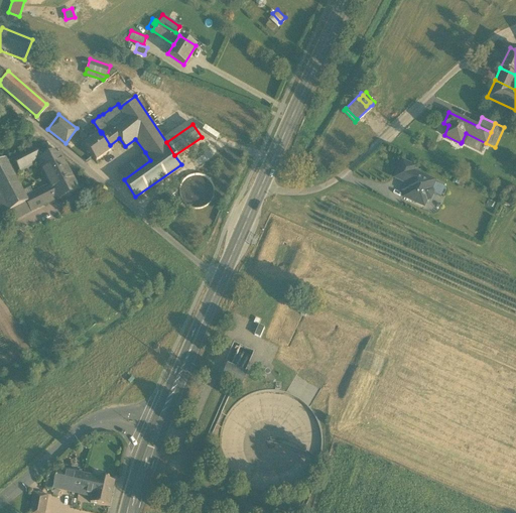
[(84,142),(86,144),(101,133),(100,131),(84,142)]
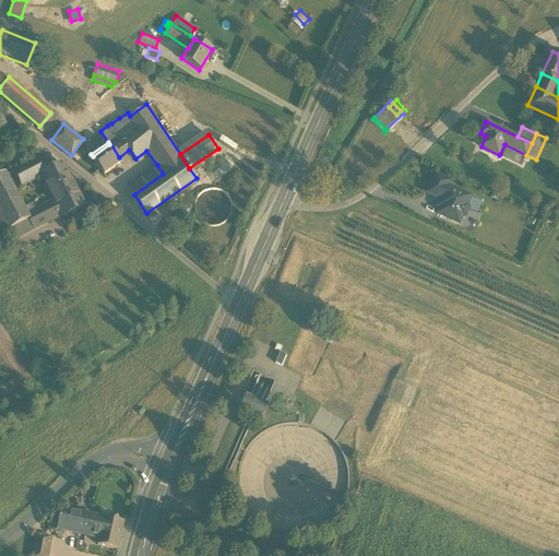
[(93,156),(104,173),(121,160),(119,157),(110,143),(109,144),(93,156)]
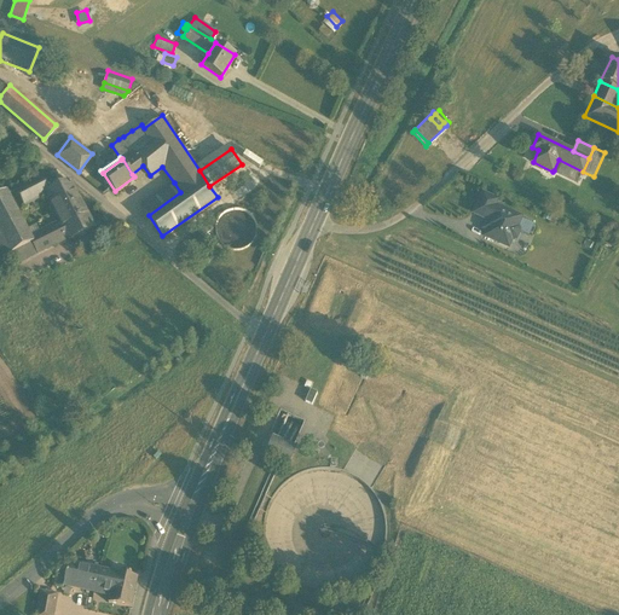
[(578,181),(583,172),(559,160),(554,170),(578,181)]
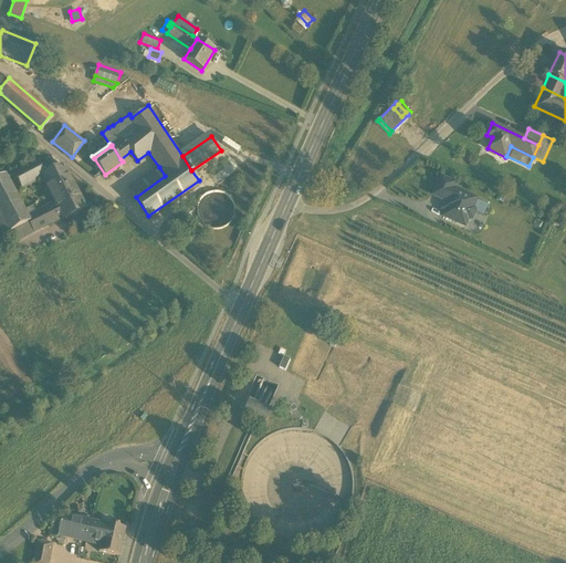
[(13,170),(22,187),(42,176),(44,174),(37,158),(13,170)]
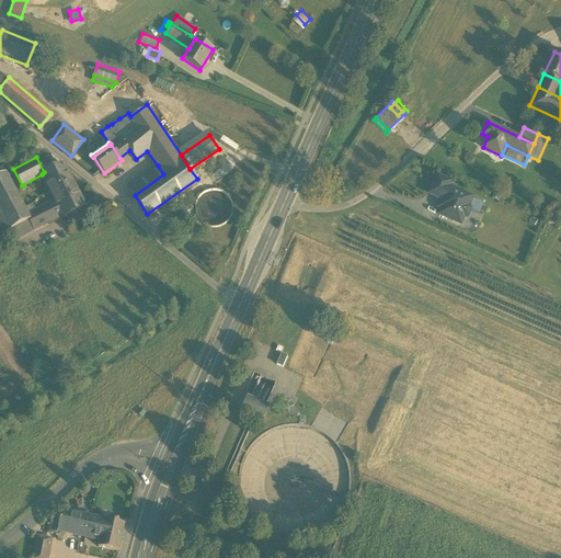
[(61,214),(63,216),(86,205),(80,195),(82,194),(79,188),(77,189),(64,163),(44,172),(42,174),(49,190),(49,191),(54,200),(56,203),(61,214)]
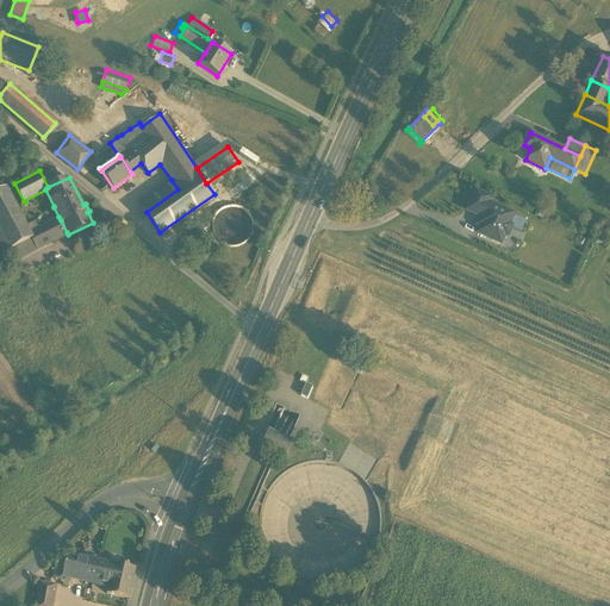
[(145,212),(147,212),(178,189),(172,180),(139,202),(145,212)]
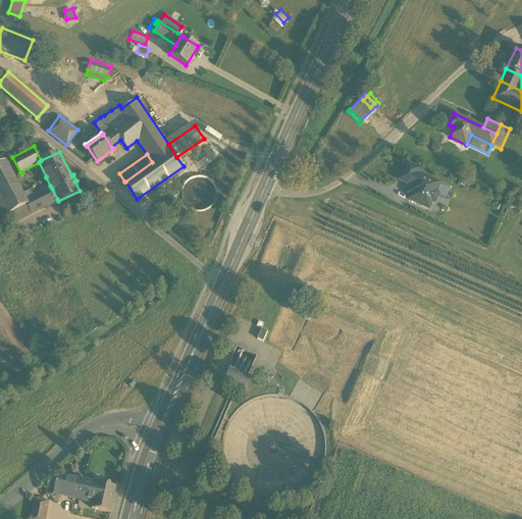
[(4,159),(0,160),(0,195),(9,212),(27,203),(28,203),(25,199),(21,192),(4,159)]
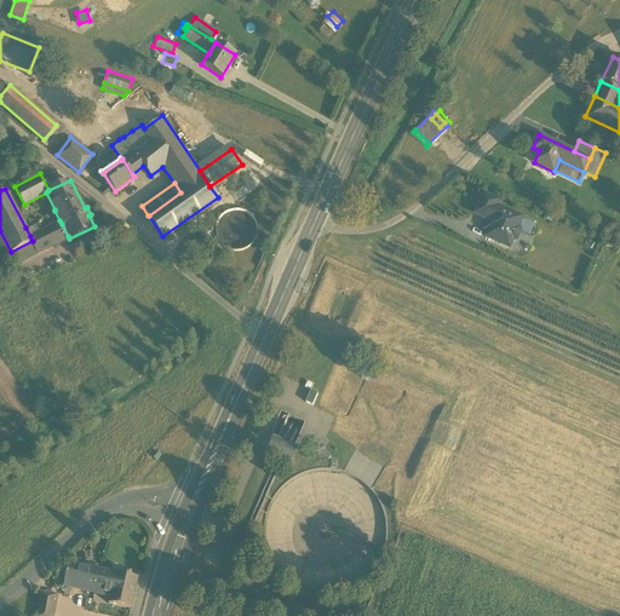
[(493,197),(483,193),(474,213),(483,217),(493,197)]
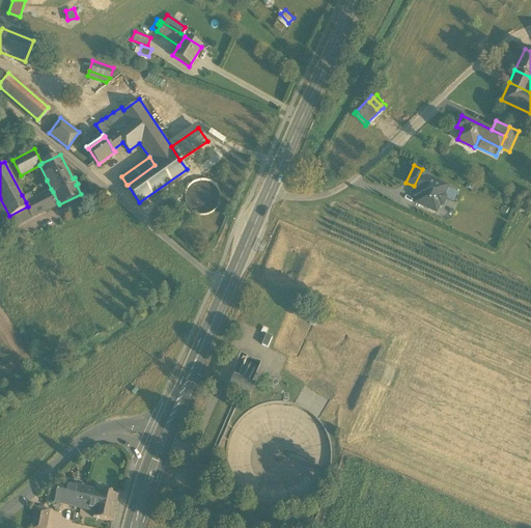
[(422,169),(414,186),(418,188),(418,189),(420,191),(416,202),(436,211),(439,204),(442,203),(445,197),(444,194),(443,194),(447,186),(424,175),(426,171),(422,169)]
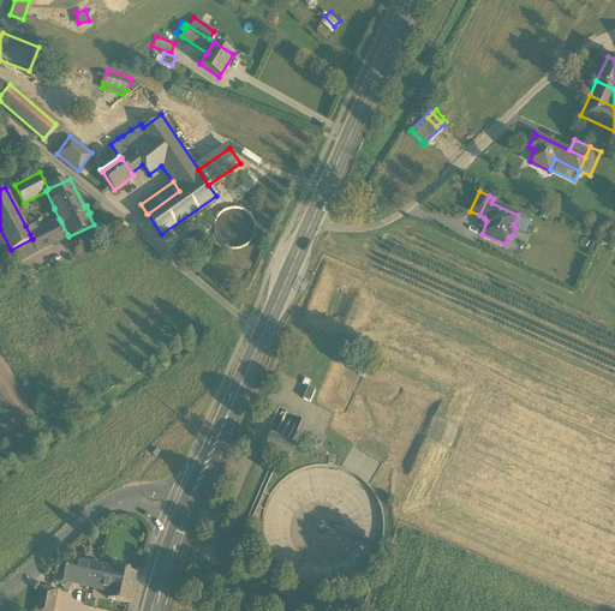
[(240,205),(232,205),(224,208),(218,213),(214,220),(213,228),(215,235),(220,241),(227,246),(236,246),(244,244),(250,239),(254,232),(255,223),(252,216),(248,210),(240,205)]
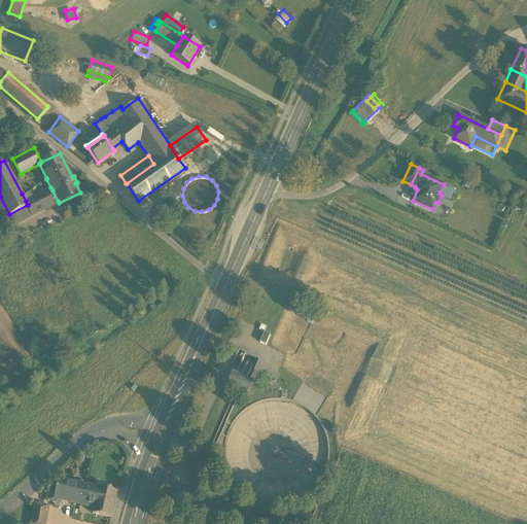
[(454,188),(444,184),(440,193),(441,193),(442,196),(450,199),(454,188)]
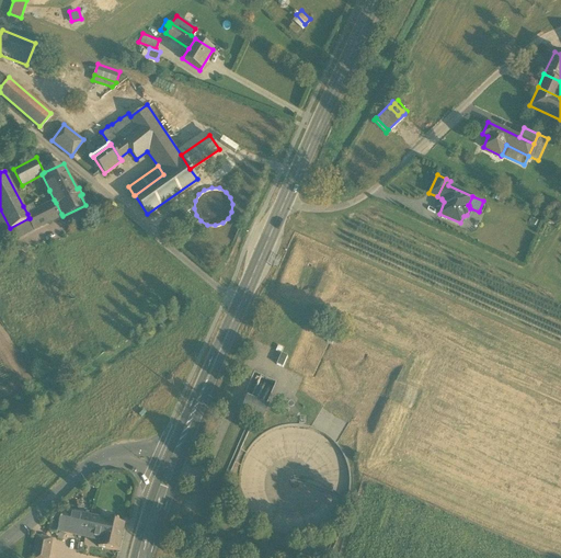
[(32,202),(23,206),(27,214),(34,211),(36,209),(32,202)]
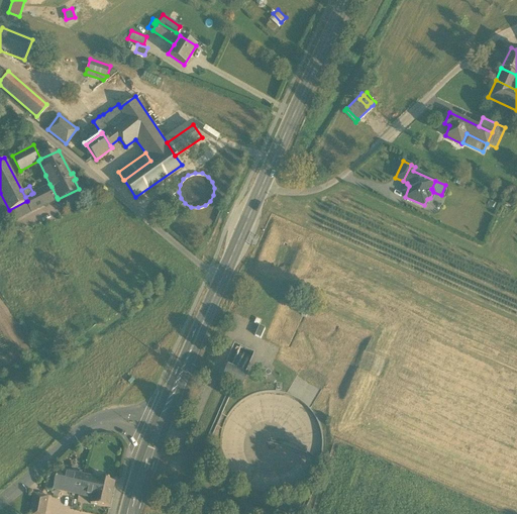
[(31,194),(38,206),(57,197),(52,187),(46,189),(45,187),(33,193),(31,194)]
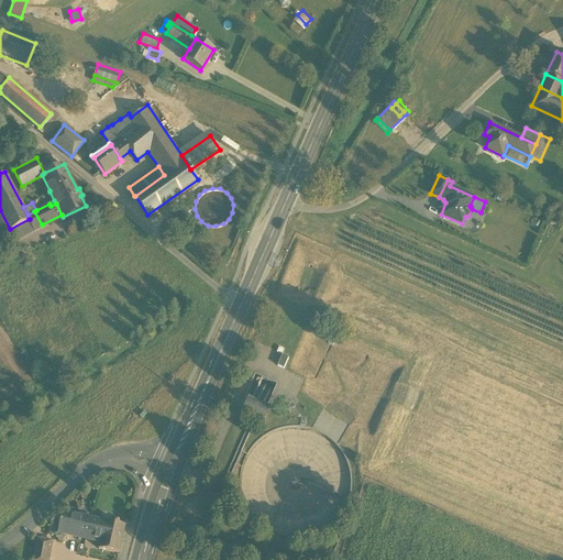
[(0,233),(10,229),(0,210),(0,233)]
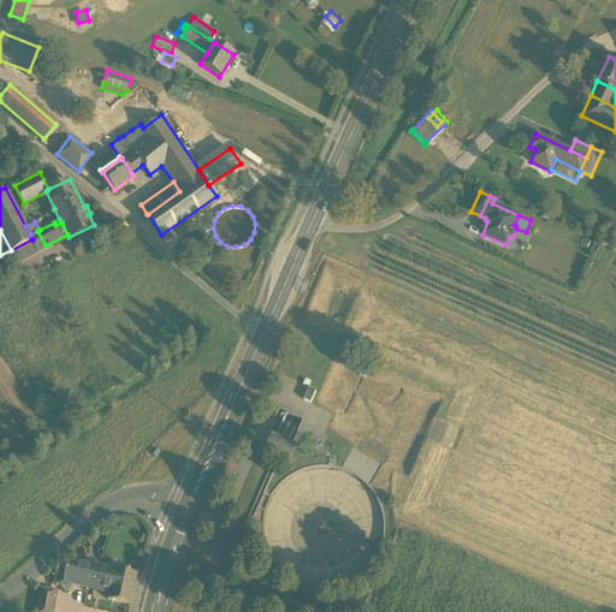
[(37,231),(30,235),(33,239),(31,239),(37,250),(46,245),(37,231)]
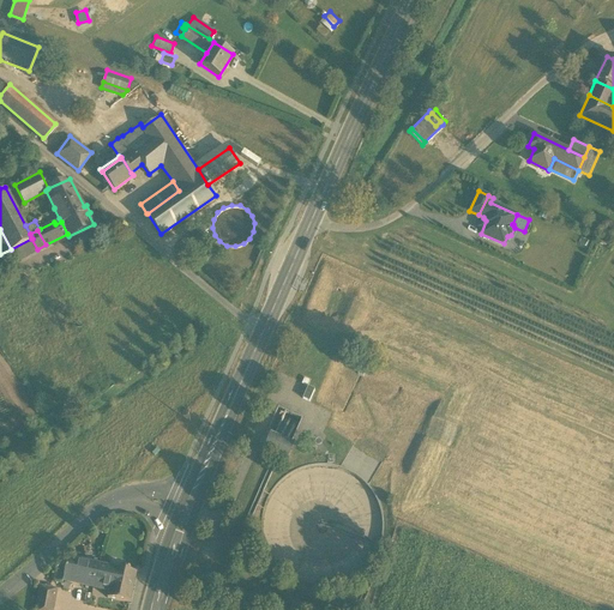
[(11,249),(17,261),(37,252),(37,249),(31,239),(11,249)]
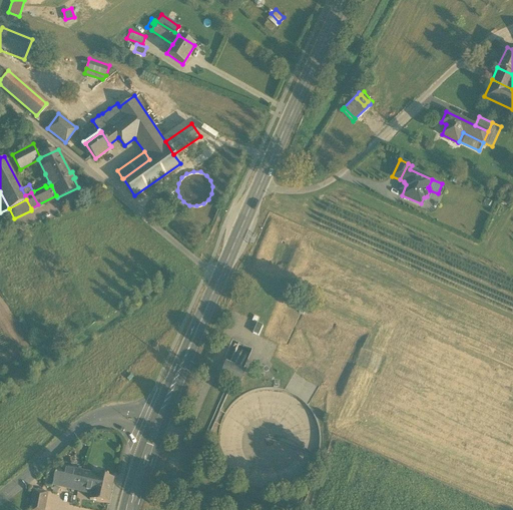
[(252,332),(259,335),(263,325),(257,322),(252,332)]
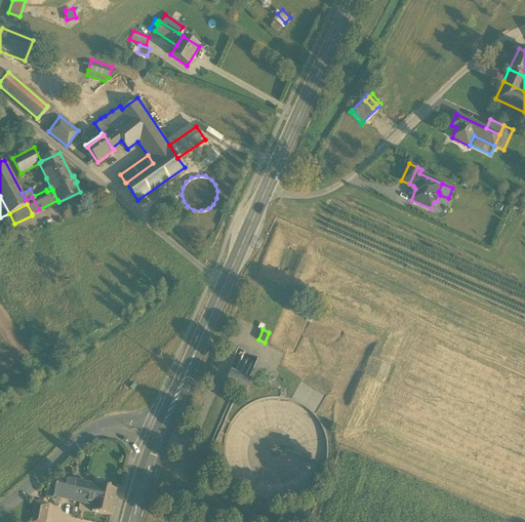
[(229,365),(235,368),(244,349),(237,345),(229,365)]
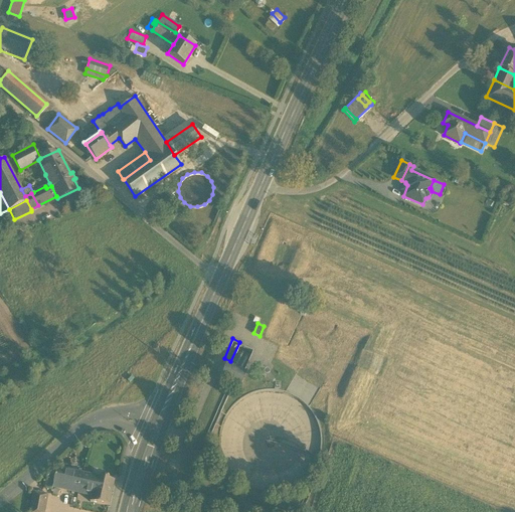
[(253,348),(239,342),(230,361),(228,365),(242,371),(253,348)]
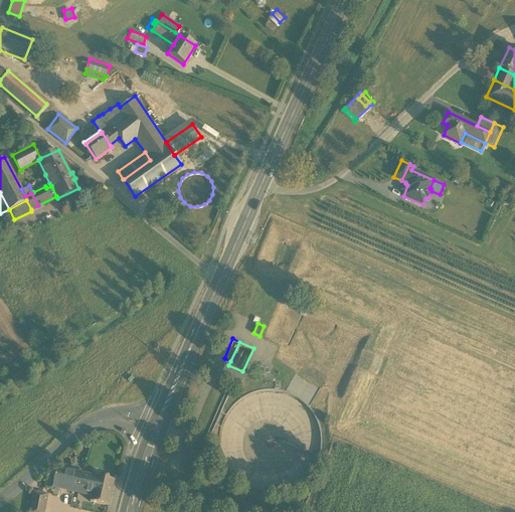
[(222,374),(240,382),(244,372),(242,371),(228,365),(227,364),(227,362),(225,361),(223,366),(220,371),(223,372),(222,374)]
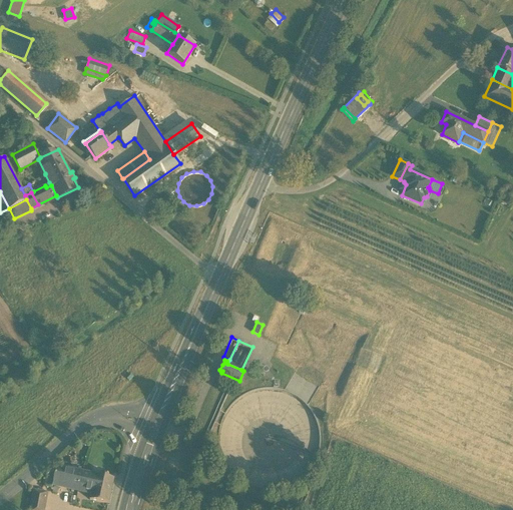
[(296,366),(283,387),(292,390),(304,398),(307,402),(321,381),(296,366)]
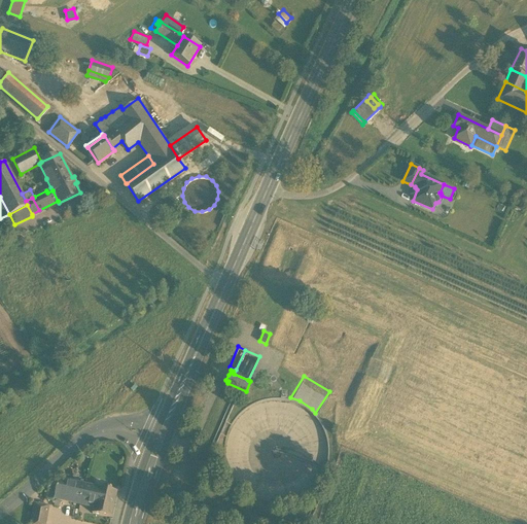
[(288,499),(302,494),(313,486),(322,475),(327,461),(329,447),(326,432),(321,420),(315,413),(312,409),(300,400),(290,397),(286,396),(272,395),(257,399),(245,406),(235,416),(227,428),(224,442),(224,456),(229,469),(236,482),(247,491),(259,498),(274,500),(288,499)]
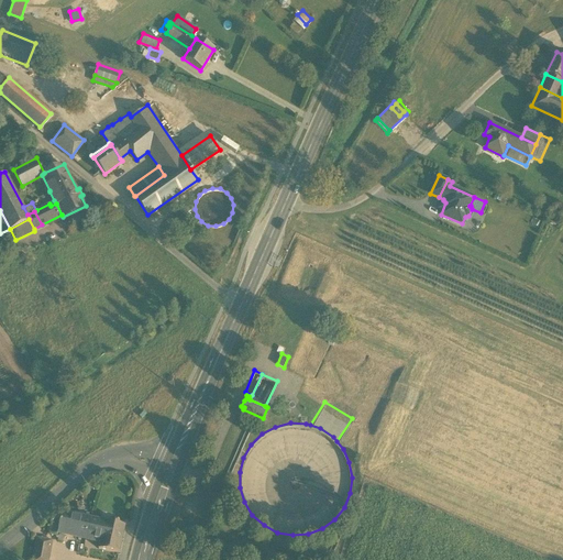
[(57,529),(100,539),(105,519),(64,511),(52,520),(48,530),(57,533),(57,529)]
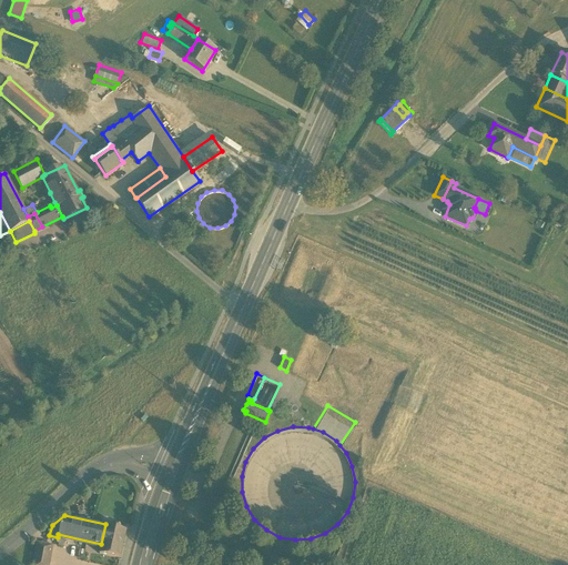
[(99,552),(120,556),(125,528),(105,524),(101,544),(100,547),(99,552)]
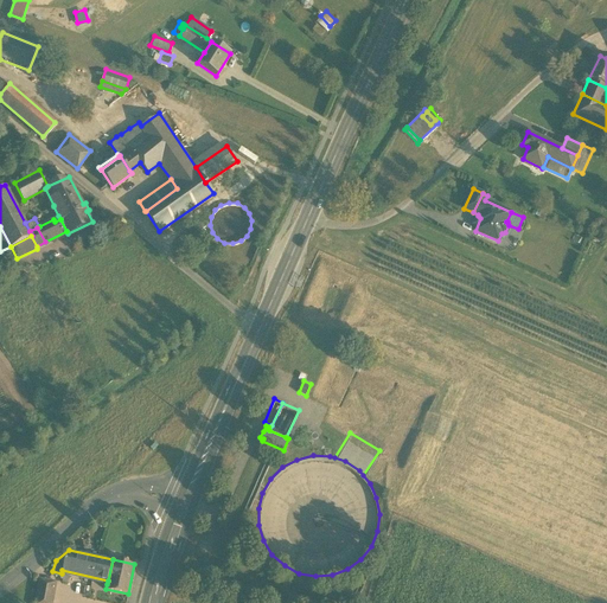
[(62,570),(62,573),(107,584),(108,581),(62,570)]
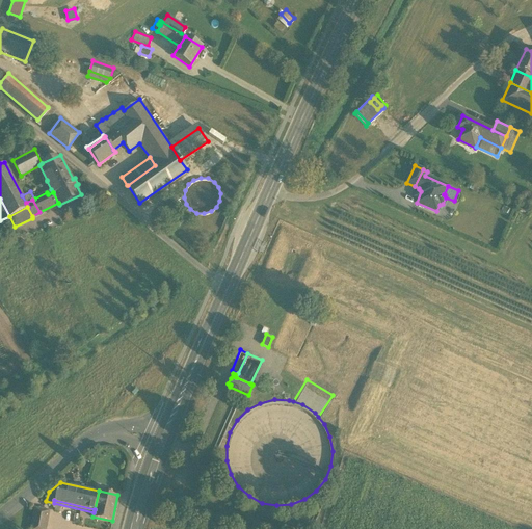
[(29,528),(45,528),(49,509),(34,506),(29,528)]
